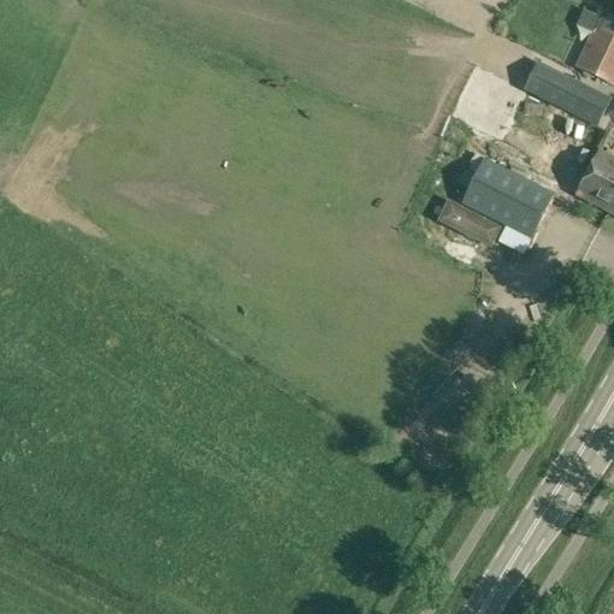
[(613,34),(600,28),(600,29),(592,27),(573,66),(613,84),(613,83),(613,34)]
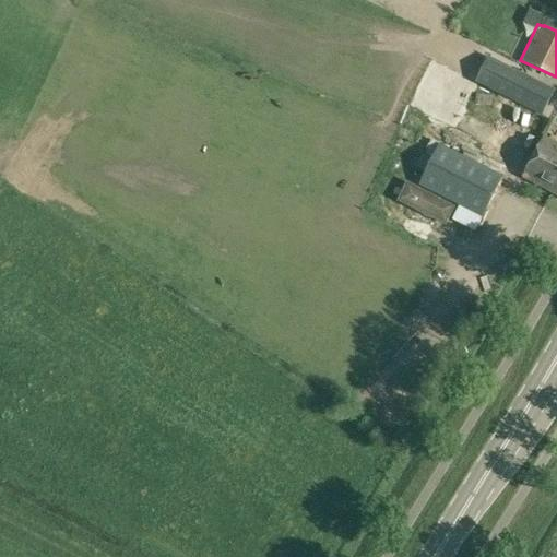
[(553,86),(486,52),(473,78),(540,113),(553,86)]
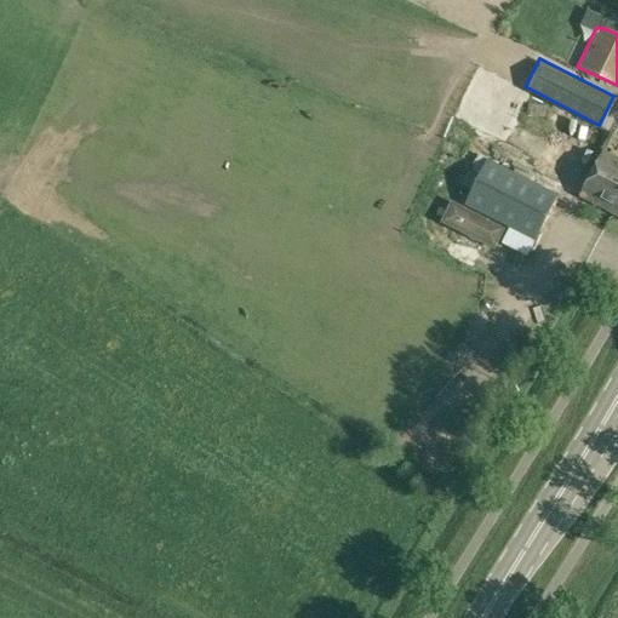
[(617,215),(617,158),(602,150),(579,194),(617,215)]
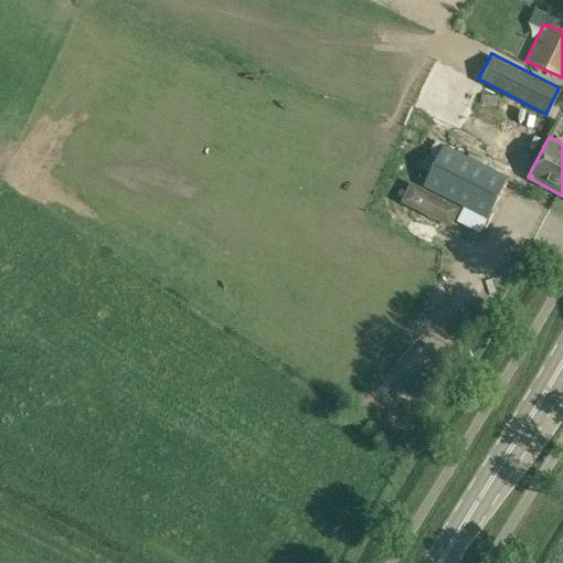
[(507,178),(444,146),(423,187),(463,206),(455,221),(478,233),(507,178)]
